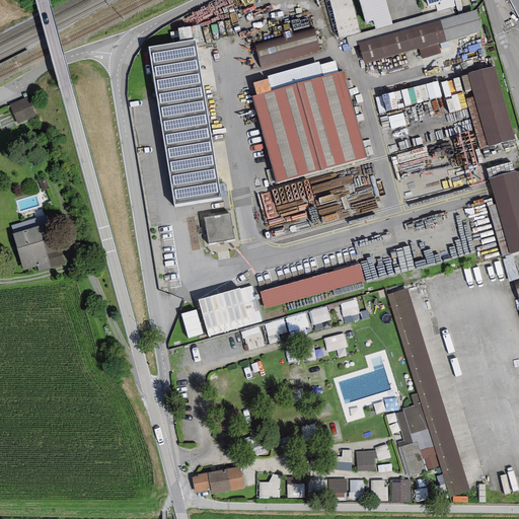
[(384,0),(359,0),(365,22),(372,20),(375,29),(392,24),(384,0)]
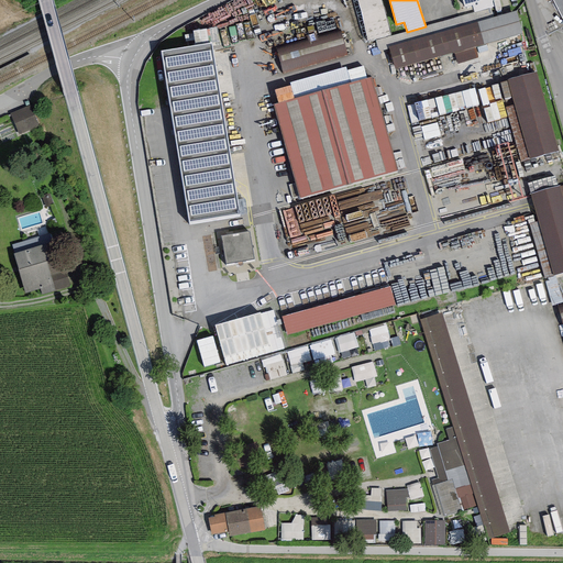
[(562,0),(552,0),(562,20),(562,0)]
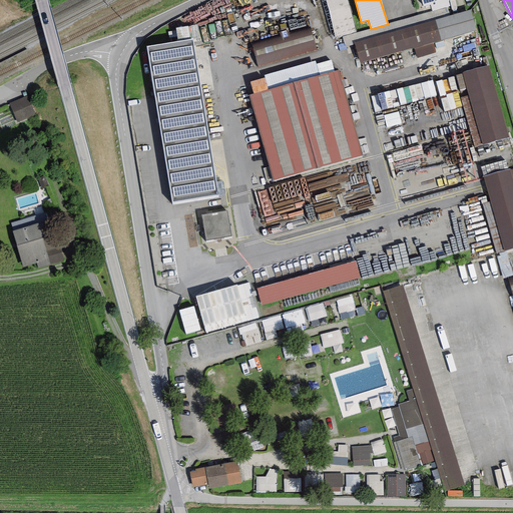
[(355,44),(450,16),(447,7),(388,24),(371,29),(342,37),(345,47),(355,44)]
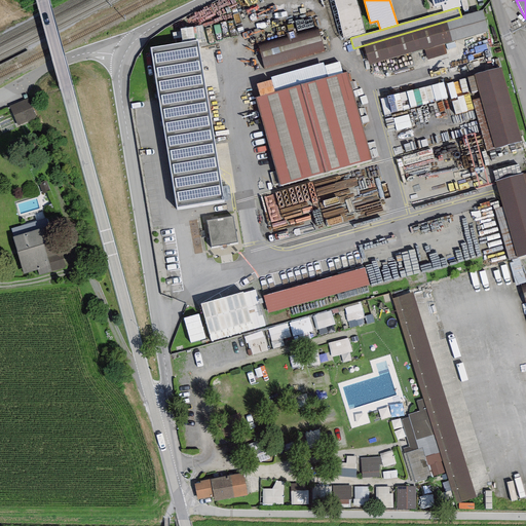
[(461,16),(364,45),(369,65),(488,31),(483,11),(461,16)]
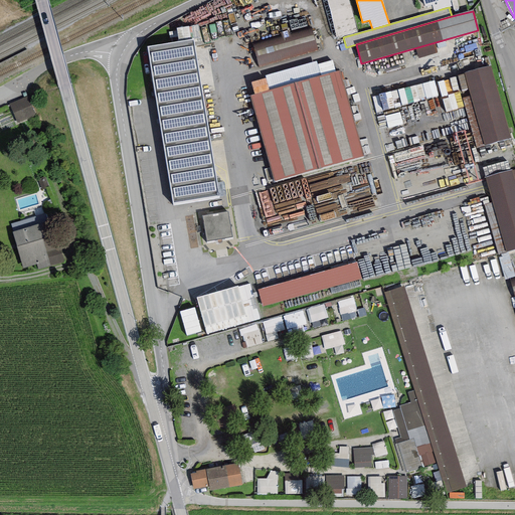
[(180,37),(192,35),(190,26),(179,27),(180,37)]
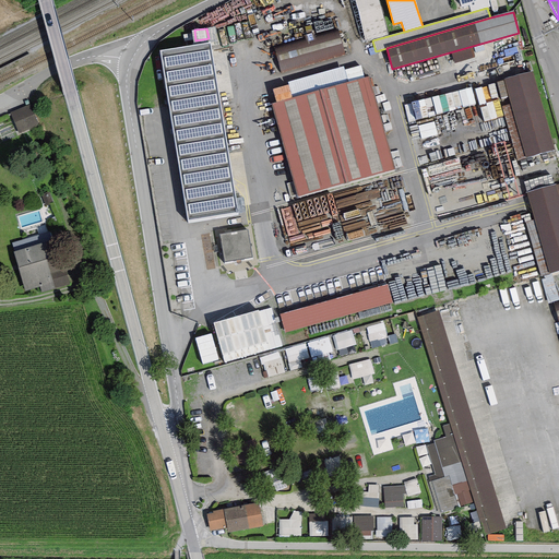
[(277,51),(284,73),(347,54),(341,32),(277,51)]
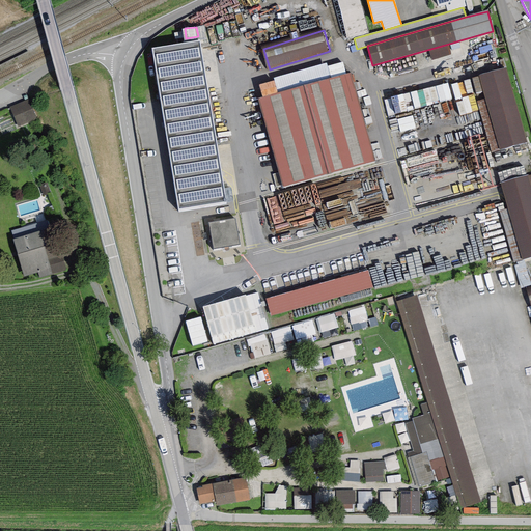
[(200,40),(151,48),(178,213),(226,204),(200,40)]
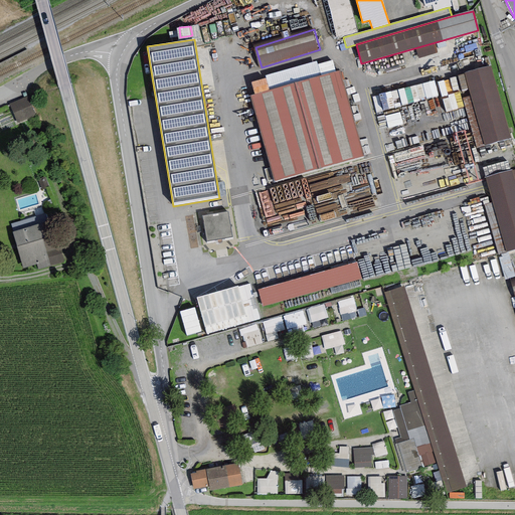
[(323,73),(336,69),(334,59),(320,63),(323,73)]
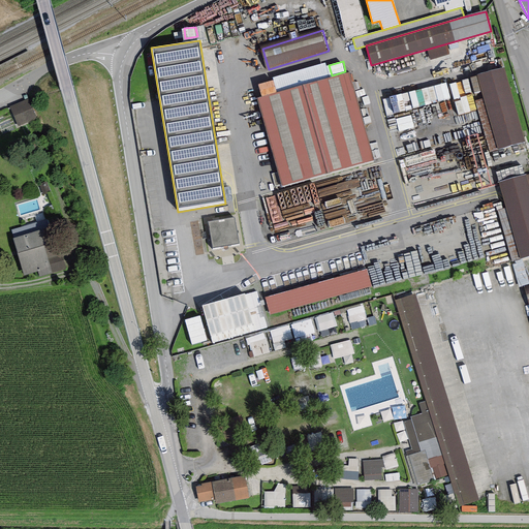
[(504,67),(476,75),(498,149),(525,141),(504,67)]
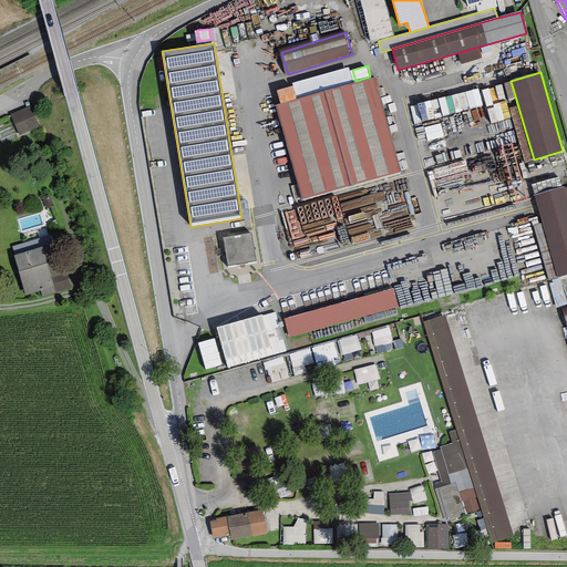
[(373,80),(276,105),(301,199),(399,174),(373,80)]
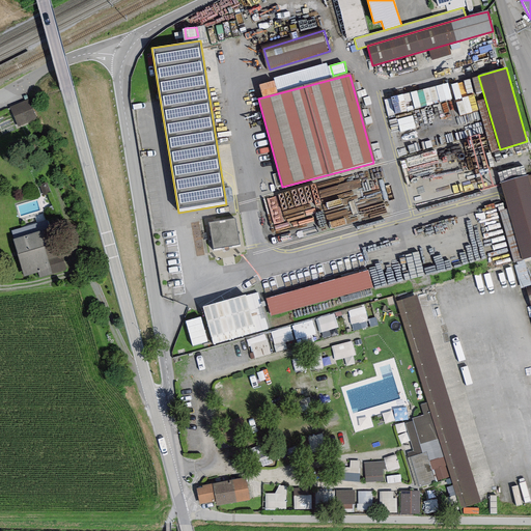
[(451,100),(448,84),(386,98),(389,113),(451,100)]
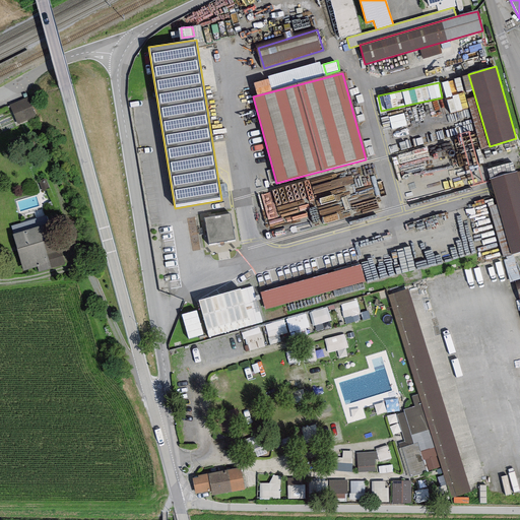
[(251,95),(242,98),(244,110),(253,108),(251,95)]
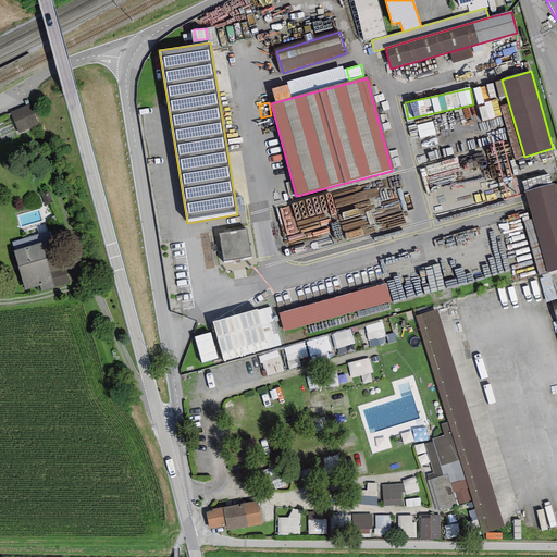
[(31,104),(10,112),(19,134),(39,125),(31,104)]
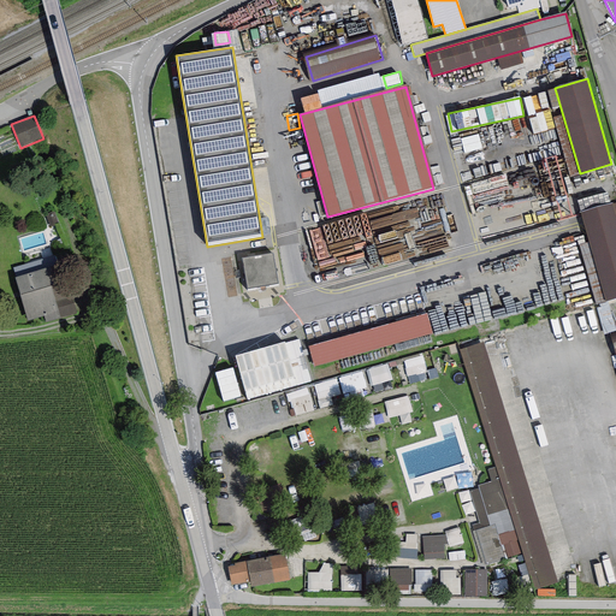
[(416,211),(428,206),(425,194),(412,199),(416,211)]
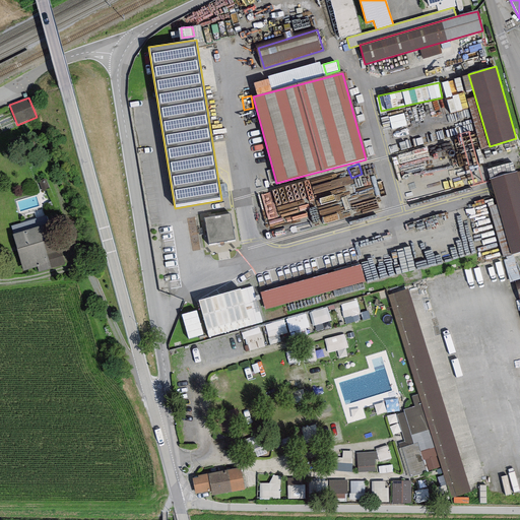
[(519,171),(491,180),(510,254),(519,251),(519,171)]
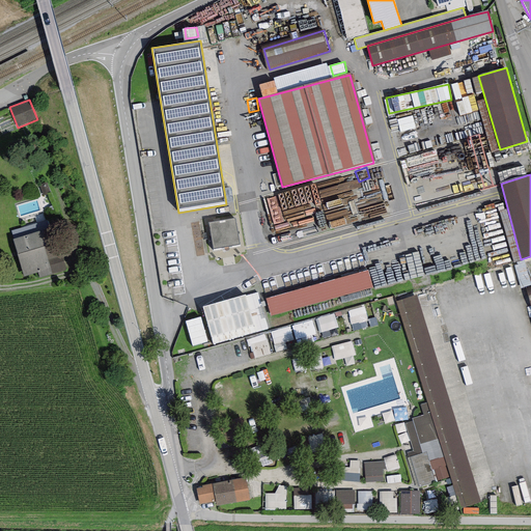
[(43,196),(51,193),(47,183),(39,185),(43,196)]
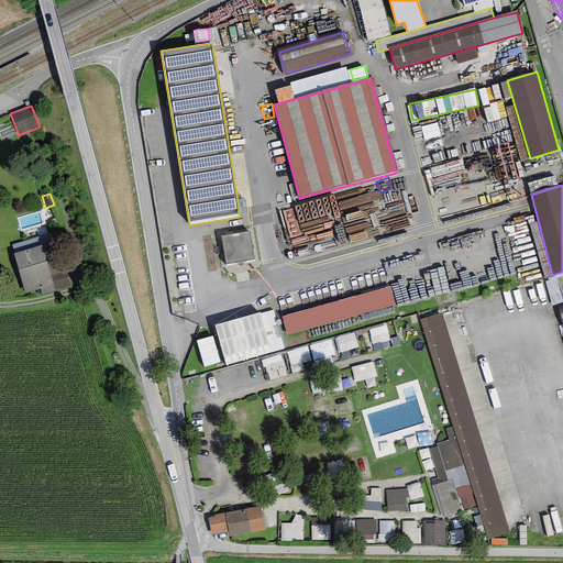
[(221,235),(227,264),(255,260),(250,231),(221,235)]
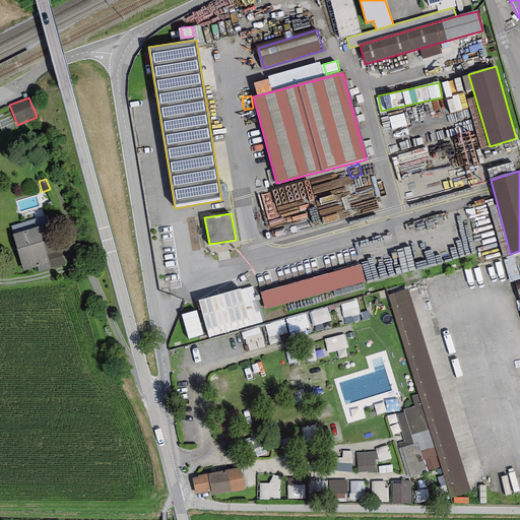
[(13,234),(48,223),(46,216),(11,226),(13,234)]
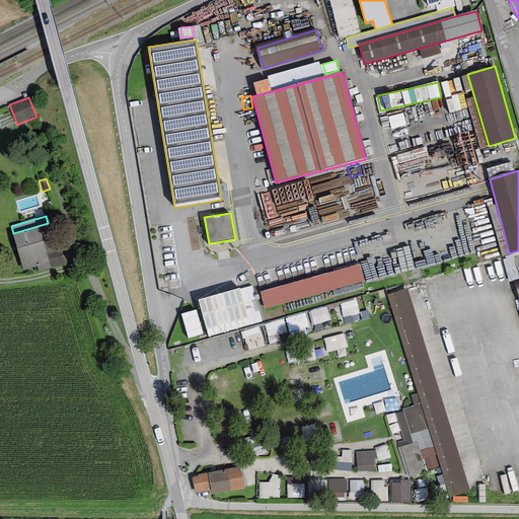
[(13,233),(12,234),(23,270),(38,266),(40,272),(64,264),(52,222),(48,223),(13,233)]
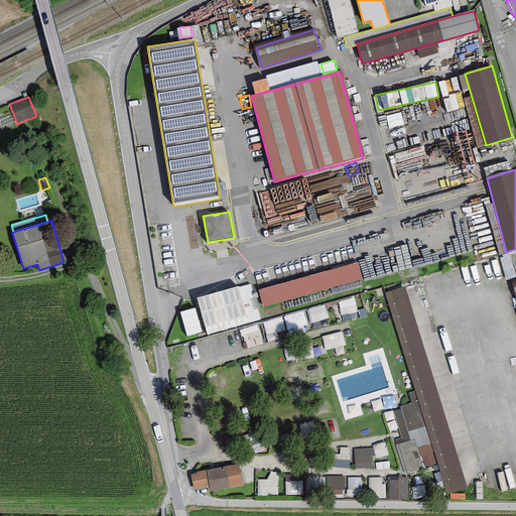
[(501,257),(507,277),(515,273),(510,254),(501,257)]
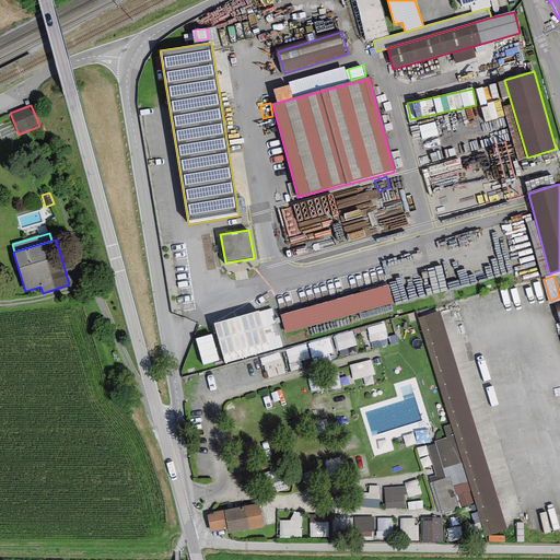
[(281,315),(286,331),(392,303),(386,287),(281,315)]
